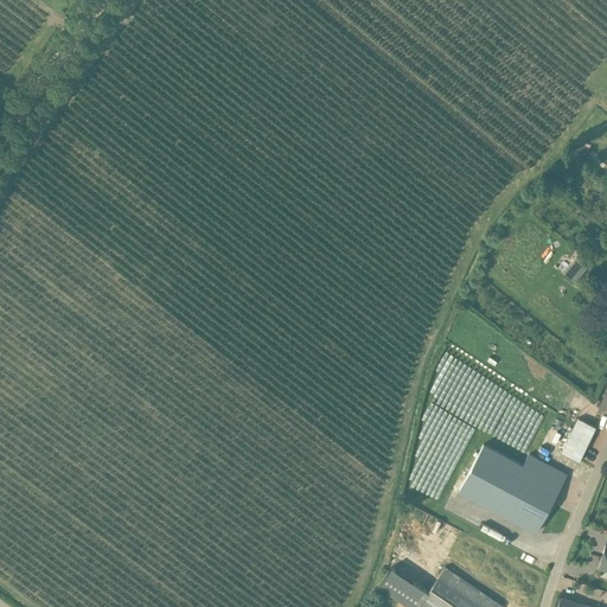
[(588,264),(576,255),(562,273),(573,282),(588,264)]
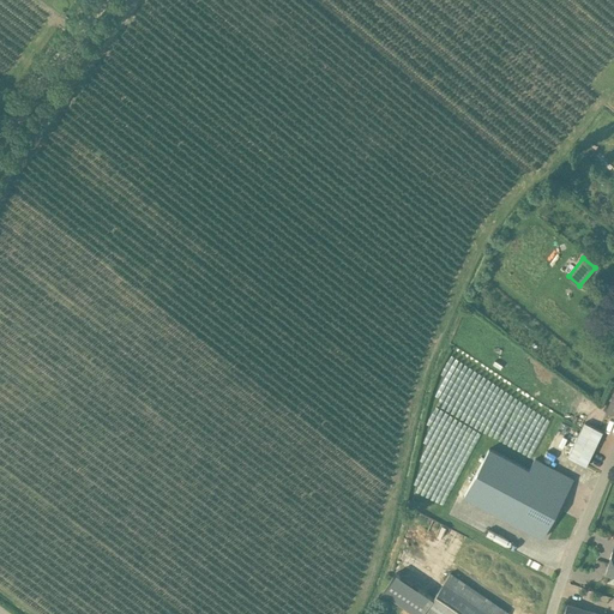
[(602,432),(585,423),(569,458),(585,467),(602,432)]
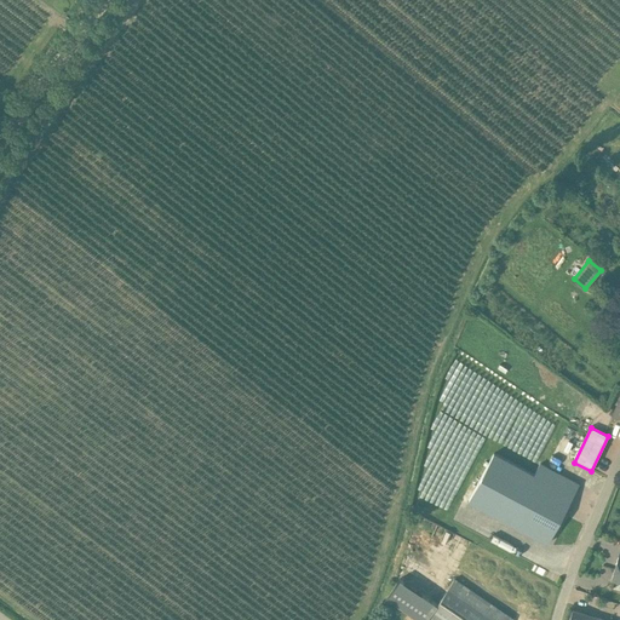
[(534,475),(494,453),(469,501),(546,543),(579,483),(540,463),(534,475)]
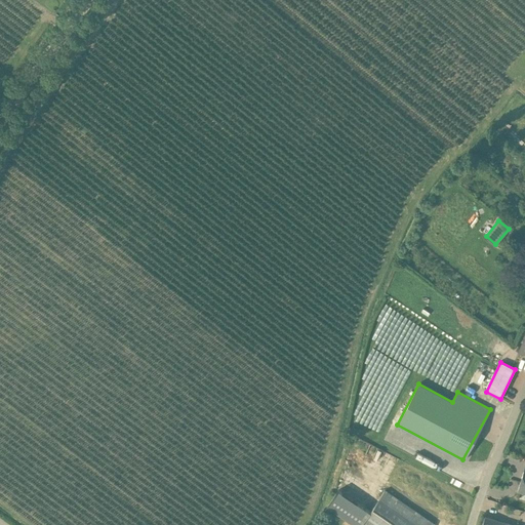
[(386,489),(370,511),(339,489),(327,507),(354,524),(434,524),(435,523),(386,489)]
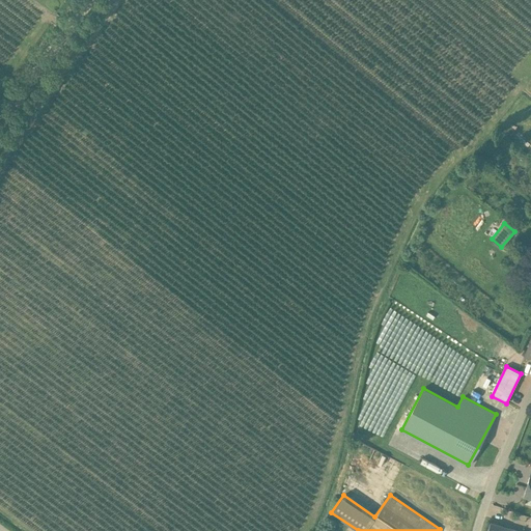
[(521,530),(491,521),(486,530),(521,530)]
